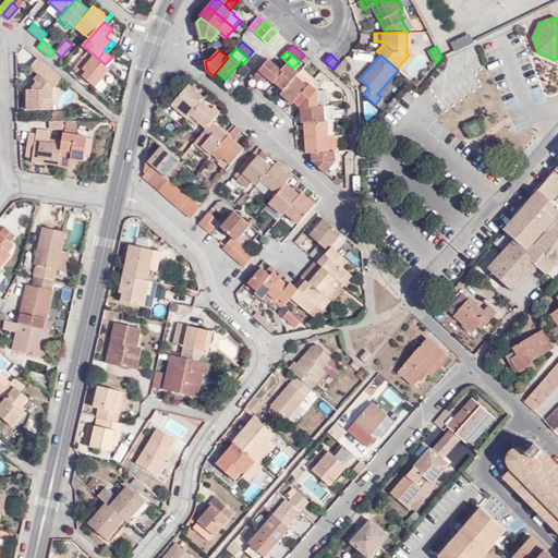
[(74,69),(96,86),(110,69),(105,64),(95,56),(91,61),(84,57),(74,69)]
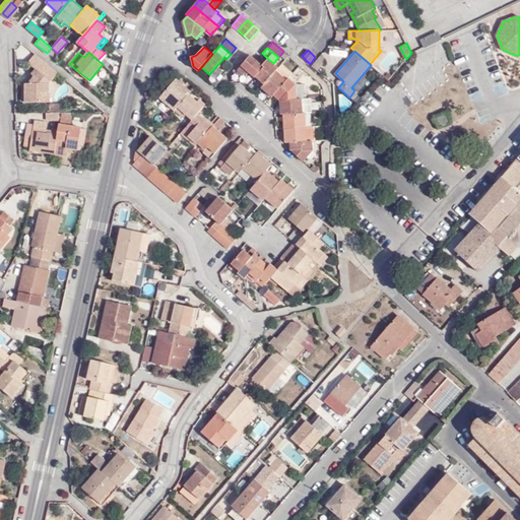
[(49,85),(59,74),(36,54),(28,63),(36,70),(33,74),(36,77),(28,85),(25,82),(24,102),(49,103),(49,85)]
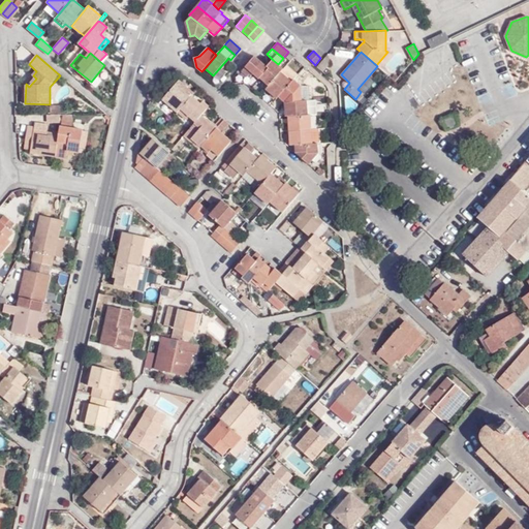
[(268,66),(255,56),(245,67),(258,80),(259,79),(269,68),(268,66)]
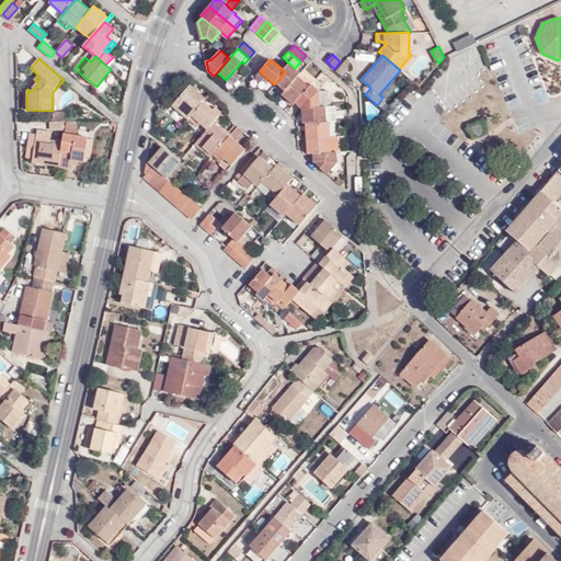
[(300,73),(295,68),(289,64),(284,70),(285,72),(275,83),(285,91),(298,76),(300,73)]
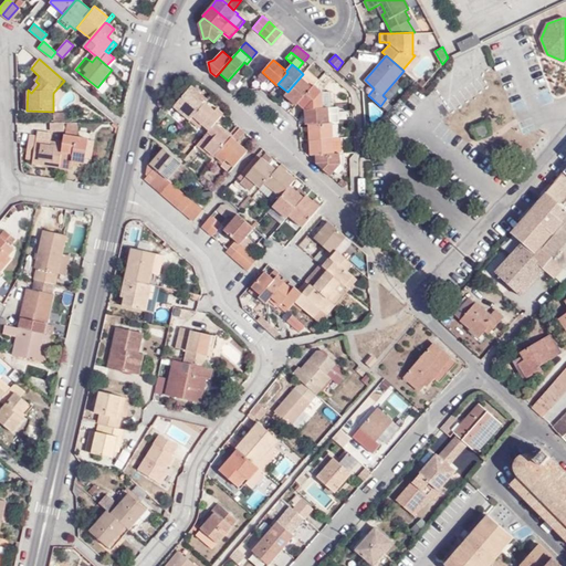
[(318,80),(307,70),(303,74),(301,76),(312,87),(314,85),(318,80)]
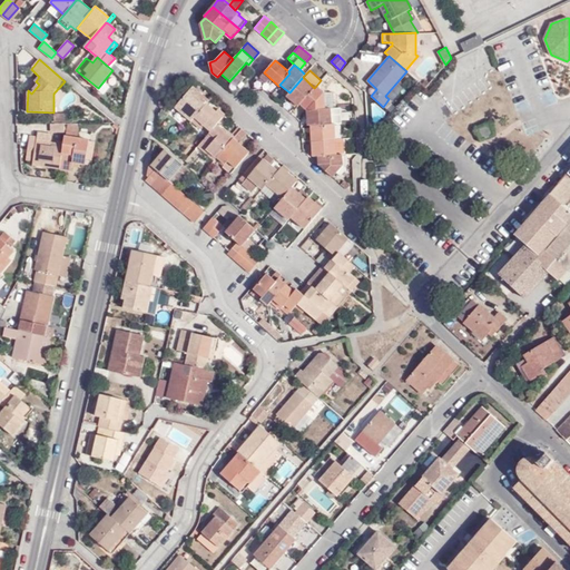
[(314,88),(303,77),(290,92),(286,97),(297,107),(300,105),(314,88)]
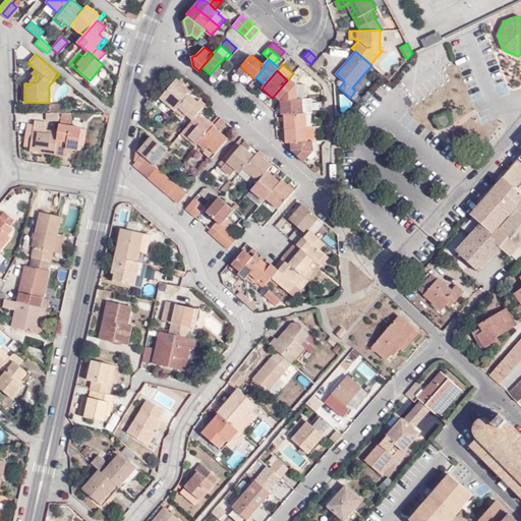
[(33,74),(25,82),(29,85),(36,77),(33,74)]
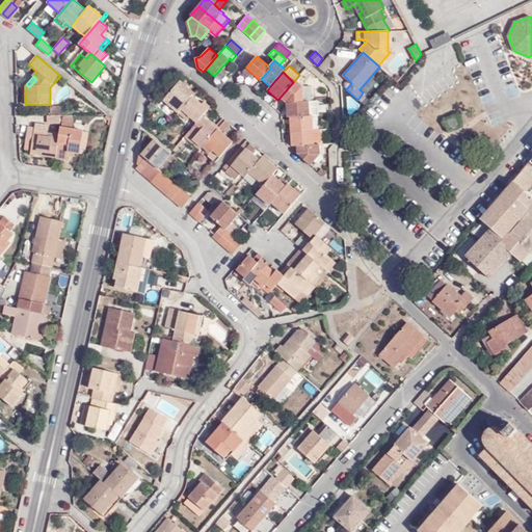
[(180,80),(163,101),(164,101),(178,113),(179,112),(193,96),(195,94),(180,80)]
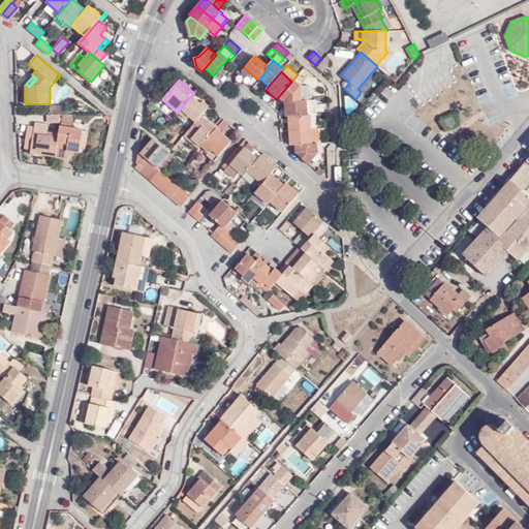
[(302,86),(293,80),(291,82),(278,97),(282,101),(285,101),(302,101),(302,86)]
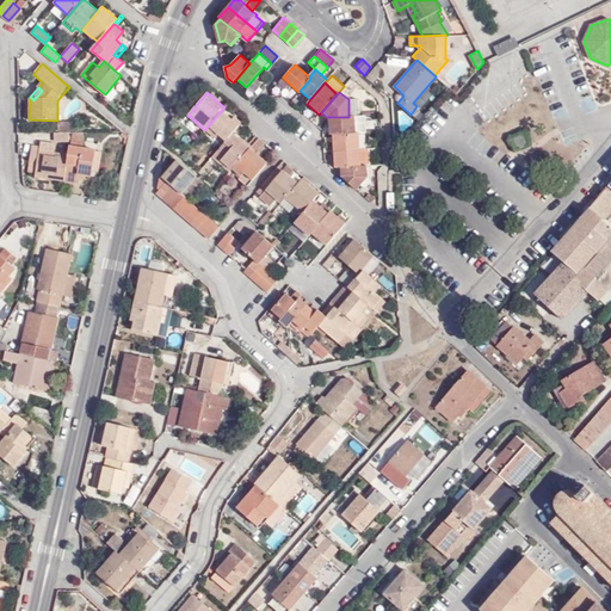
[(358,115),(357,99),(349,99),(349,117),(356,116),(358,116),(358,115)]
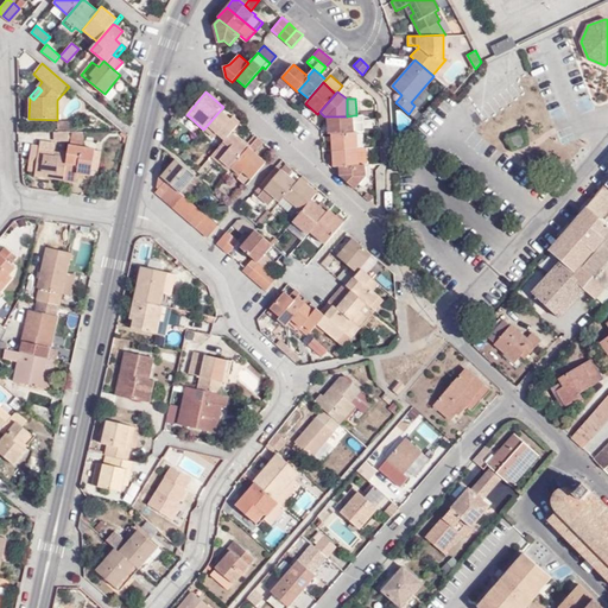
[(238,126),(230,119),(221,109),(204,128),(214,138),(215,138),(217,135),(225,140),(232,132),(238,126)]
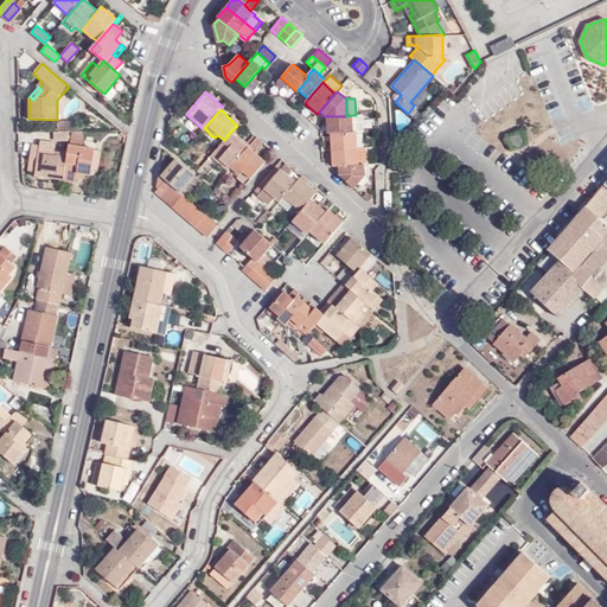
[(185,119),(200,133),(202,132),(203,129),(187,115),(185,119)]
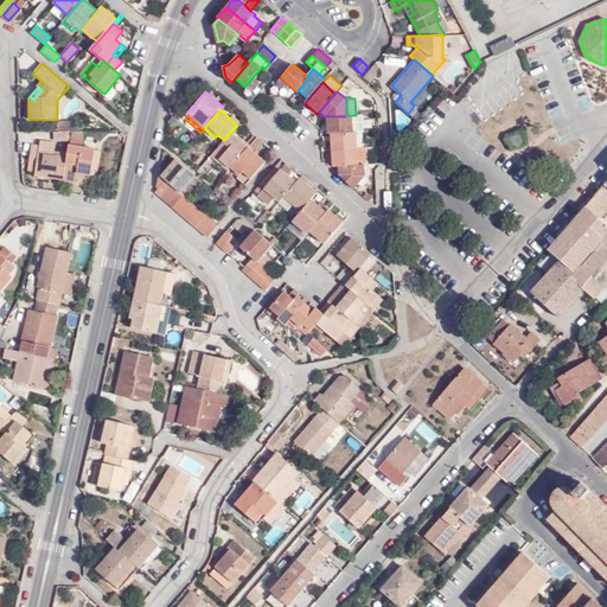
[(241,122),(234,115),(230,119),(237,126),(241,122)]
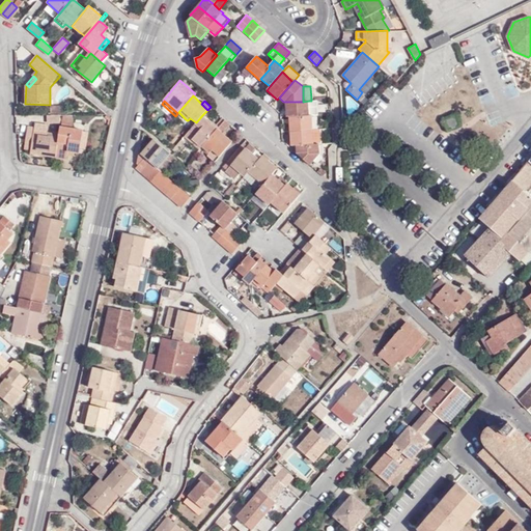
[(309,101),(303,102),(286,102),(286,116),(290,116),(310,115),(309,101)]
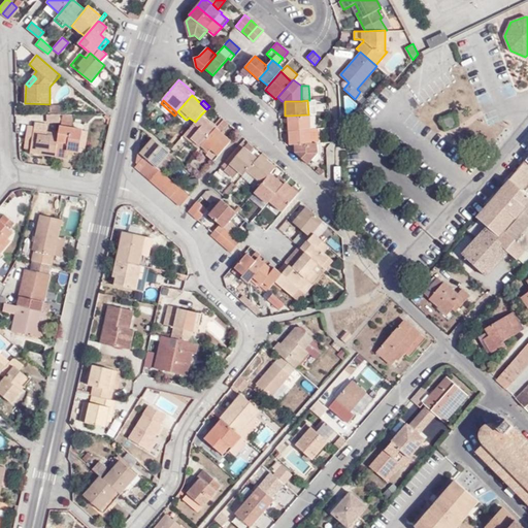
[(177,111),(176,112),(175,114),(184,122),(186,120),(177,111)]
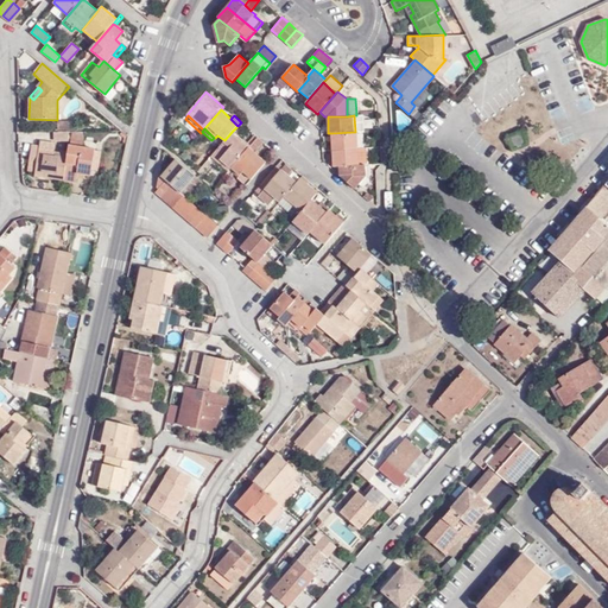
[(523,131),(507,137),(512,150),(527,144),(523,131)]
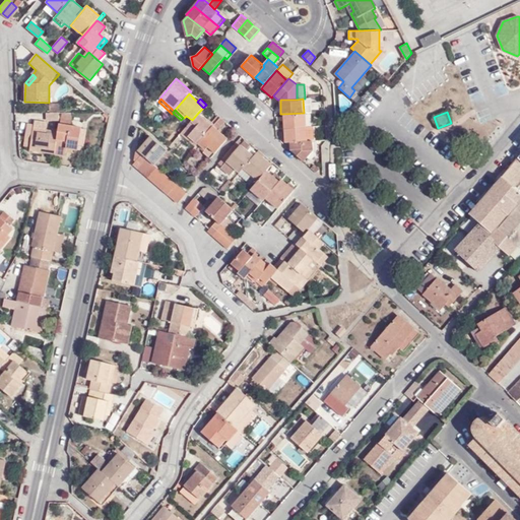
[(192,120),(181,133),(187,138),(189,136),(198,143),(213,126),(198,113),(192,120)]
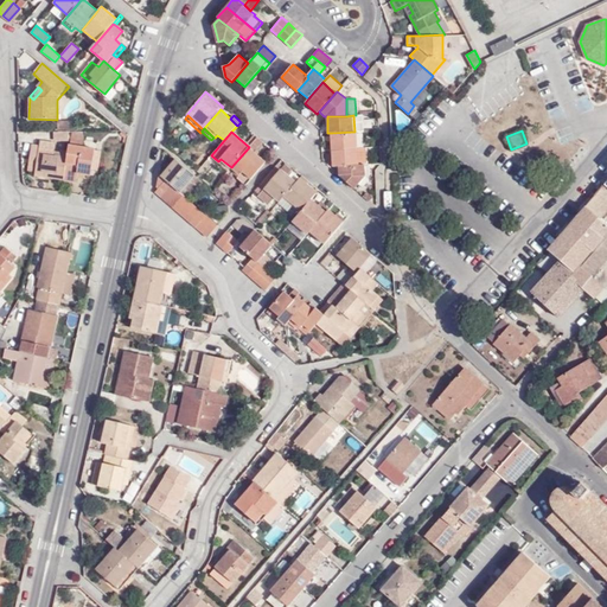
[(358,148),(357,132),(355,132),(332,133),(332,149),(358,148)]
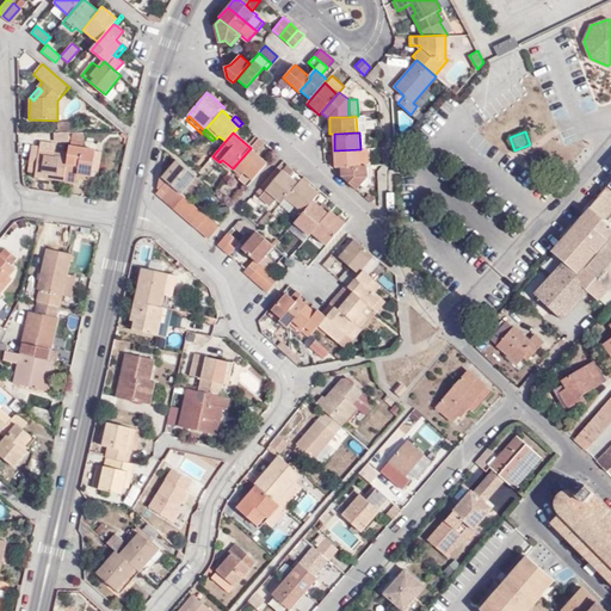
[(265,143),(259,139),(253,144),(251,148),(255,153),(265,143)]
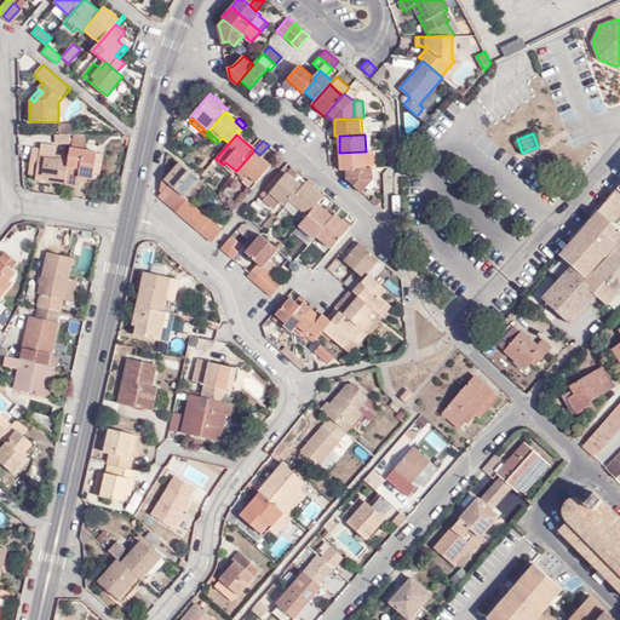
[(57,145),(41,143),(40,148),(40,153),(56,155),(57,145)]
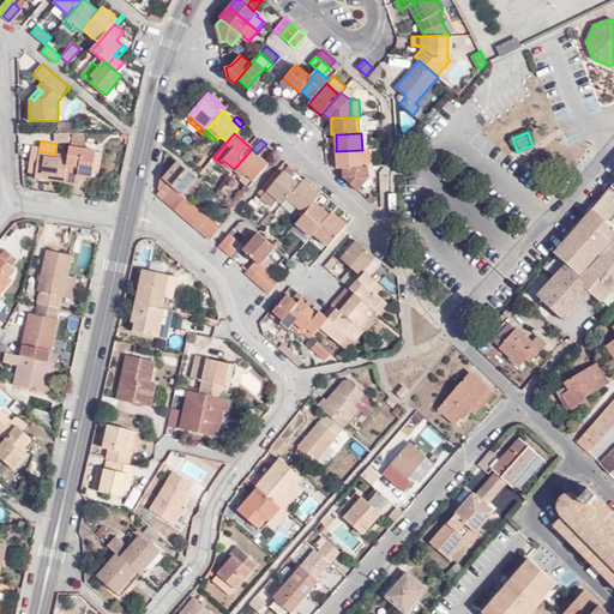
[(36,170),(35,178),(65,182),(68,156),(55,154),(40,151),(40,146),(32,146),(30,162),(37,163),(36,170)]
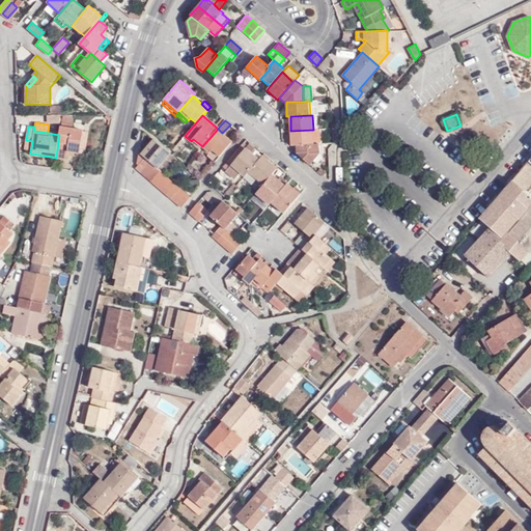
[(60,127),(60,131),(59,135),(56,158),(56,159),(66,160),(67,155),(67,152),(75,154),(80,154),(80,152),(83,131),(83,130),(60,127)]
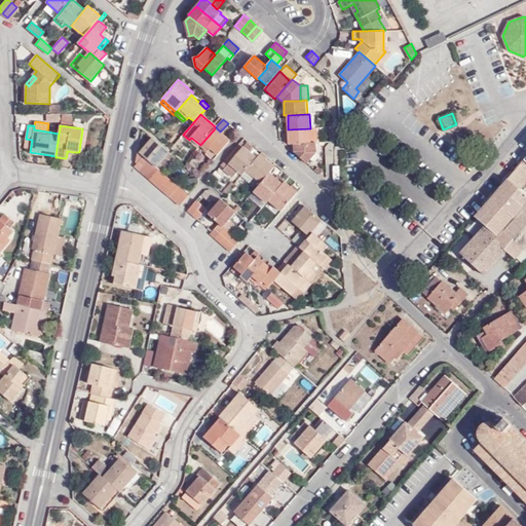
[(218,155),(230,141),(220,132),(216,127),(200,145),(208,152),(211,148),(218,155)]
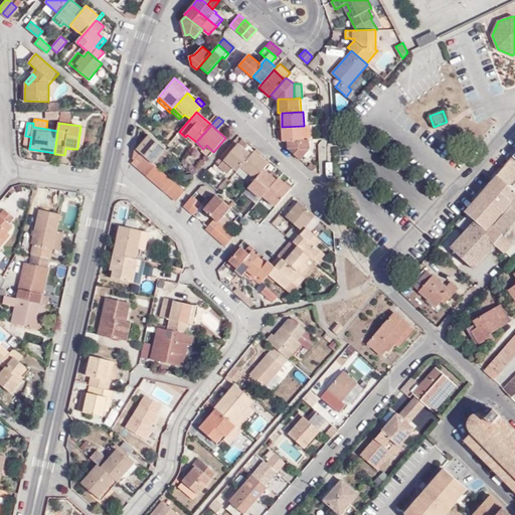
[(282,127),(283,141),(288,141),(305,140),(304,126),(282,127)]
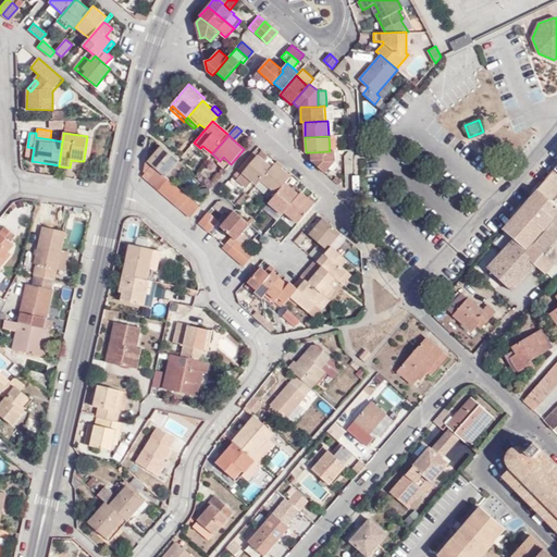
[(93,138),(87,137),(84,160),(89,161),(93,138)]
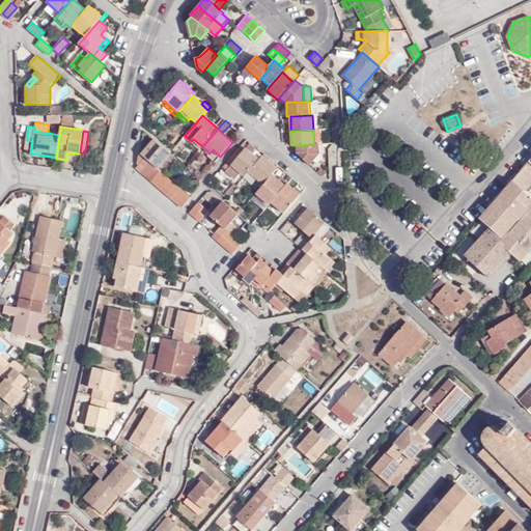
[(145,158),(136,169),(141,173),(150,163),(156,167),(157,169),(171,152),(170,152),(154,138),(141,154),(145,158)]
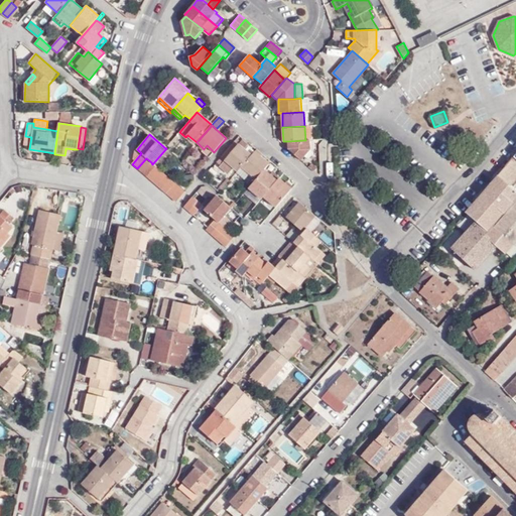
[(187,135),(185,137),(194,145),(197,142),(187,135)]
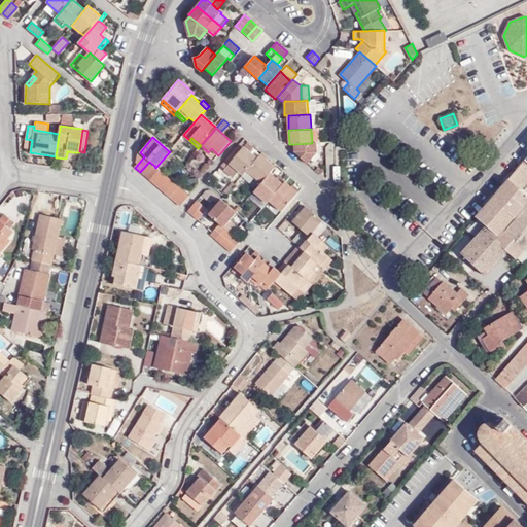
[(294,144),(294,152),(308,165),(317,153),(317,143),(312,143),(294,144)]
